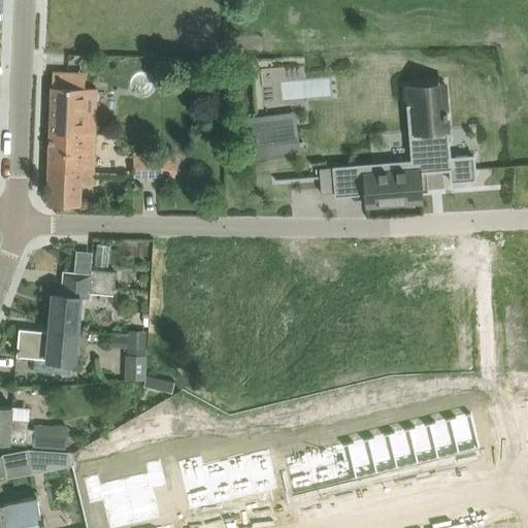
[(47,204),(53,204),(80,205),(81,184),(94,185),(98,88),(52,86),(47,204)]
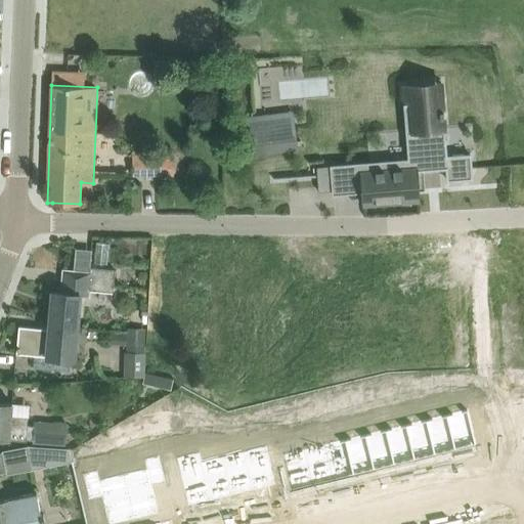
[(361,170),(363,205),(417,201),(420,201),(418,172),(450,170),(451,182),(478,180),(476,155),(450,157),(448,130),(446,101),(413,103),(417,159),(379,161),(379,169),(361,170)]
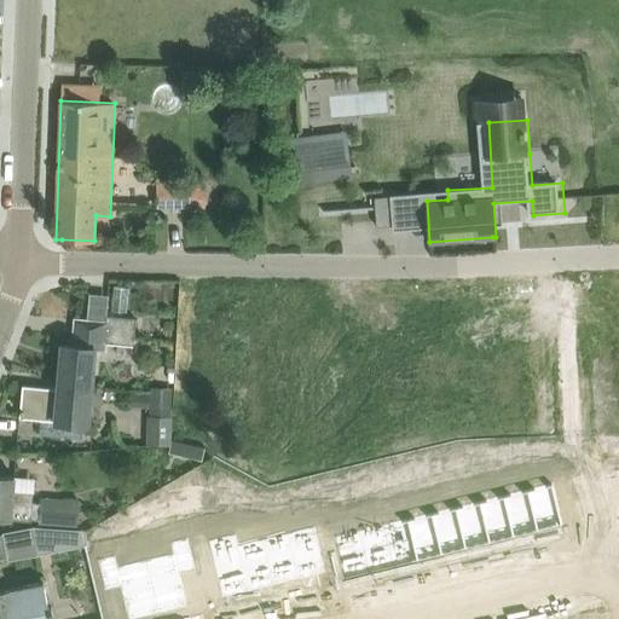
[(348,148),(300,154),(275,157),(277,174),(278,187),(352,178),(351,165),(348,148)]
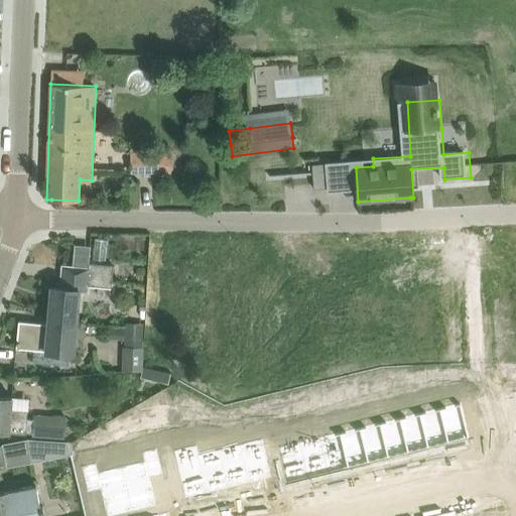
[(170,173),(170,148),(130,148),(130,173),(170,173)]
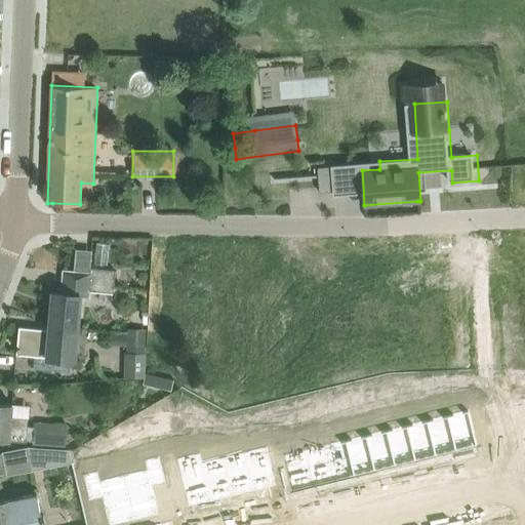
[(332,166),(318,167),(320,193),(334,191),(332,166)]
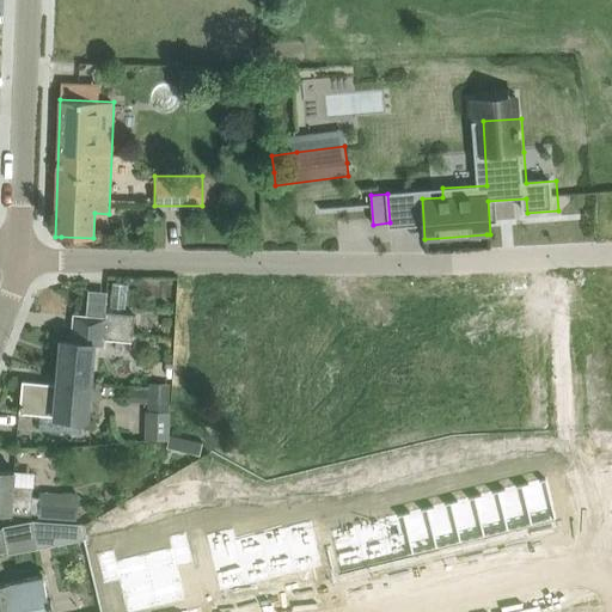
[(110,305),(123,307),(128,283),(115,281),(110,305)]
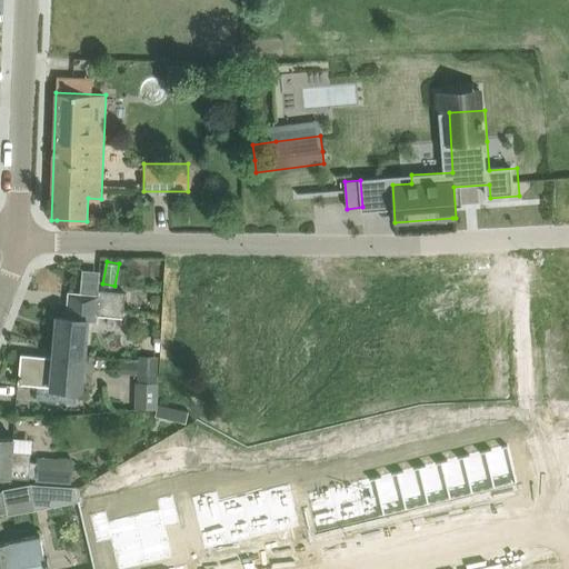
[(97,315),(123,317),(126,292),(98,290),(98,296),(69,293),(68,318),(57,317),(53,355),(83,356),(83,353),(85,353),(88,320),(96,320),(97,315)]
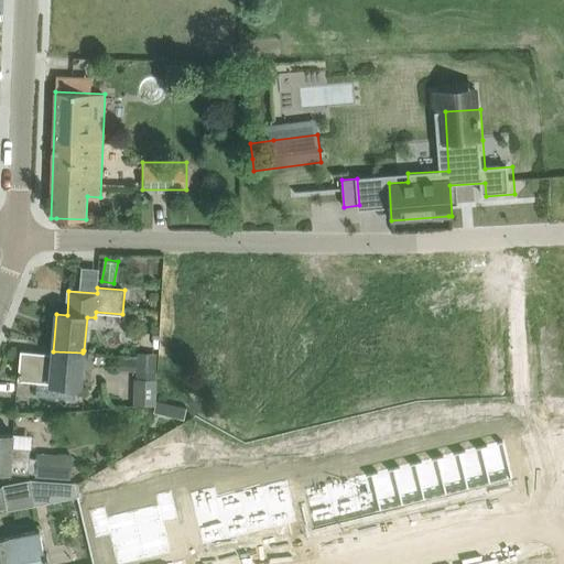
[(83,353),(53,351),(53,354),(21,350),(18,380),(80,386),(84,350),(83,350),(83,353)]
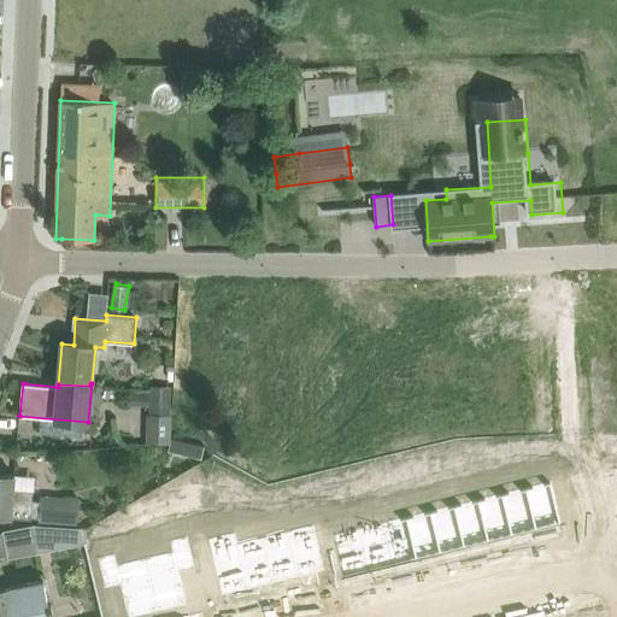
[(150,385),(150,406),(171,406),(171,386),(150,385)]
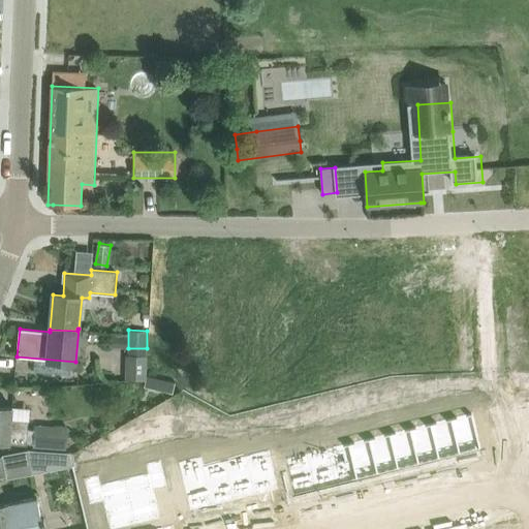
[(146,356),(127,356),(126,378),(145,379),(146,356)]
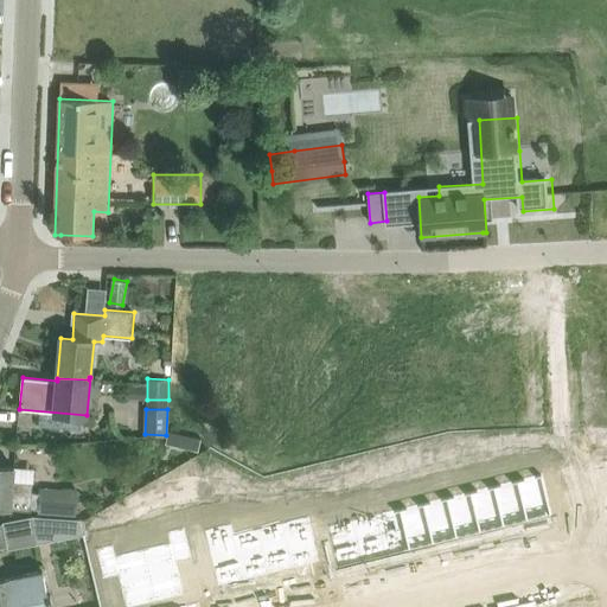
[(433,435),(436,449),(446,447),(442,433),(433,435)]
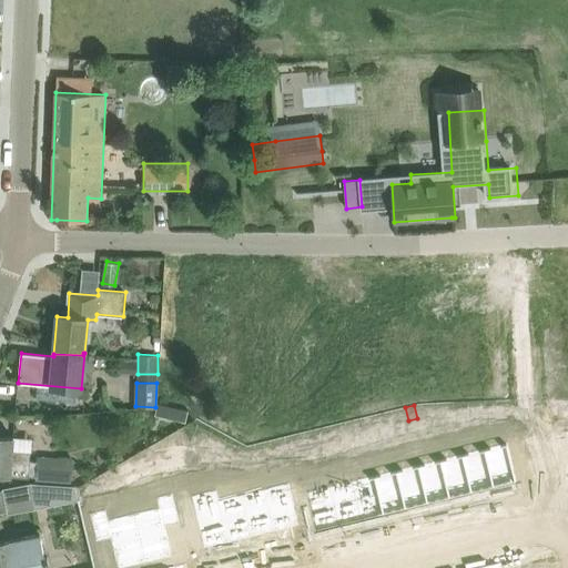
[(408,421),(405,407),(396,409),(399,423),(408,421)]
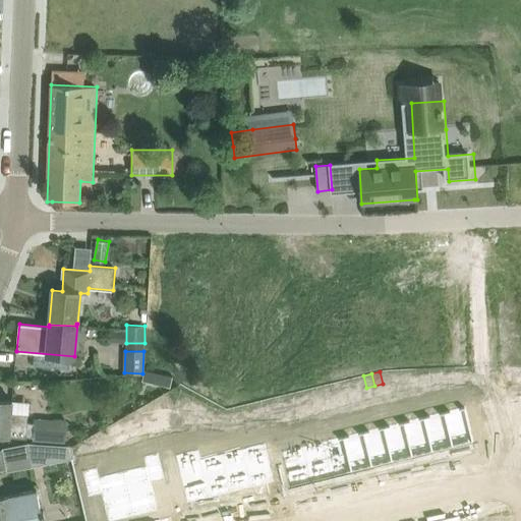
[(439,387),(447,387),(446,374),(438,374),(439,387)]
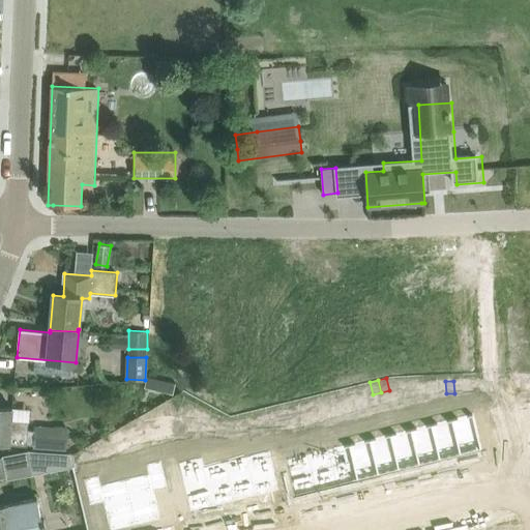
[(424,394),(424,382),(415,382),(416,394),(424,394)]
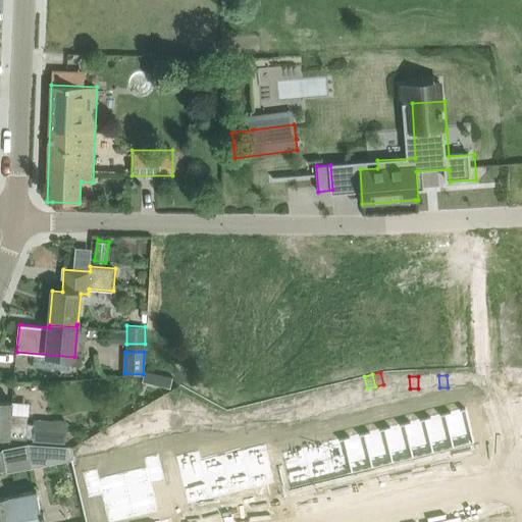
[(418,376),(418,388),(426,388),(426,376),(418,376)]
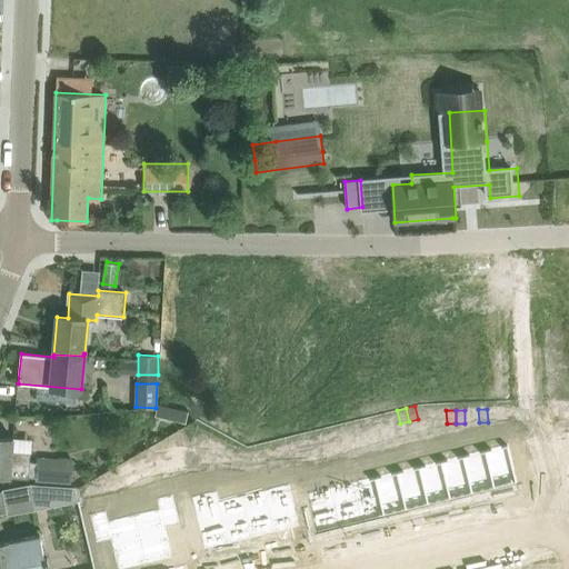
[(371,423),(362,426),(366,439),(375,437),(371,423)]
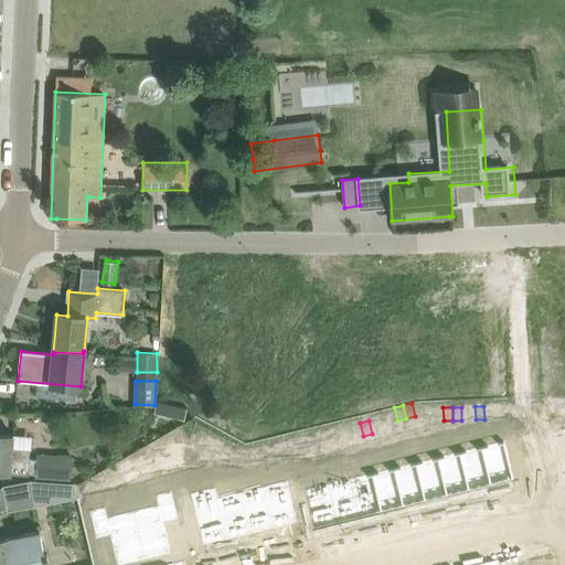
[(354,438),(363,436),(360,423),(352,425),(354,438)]
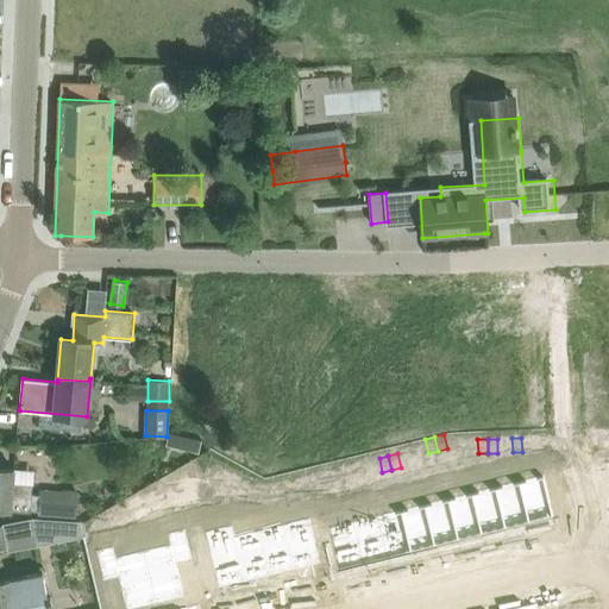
[(226,460),(217,463),(220,476),(228,473),(226,460)]
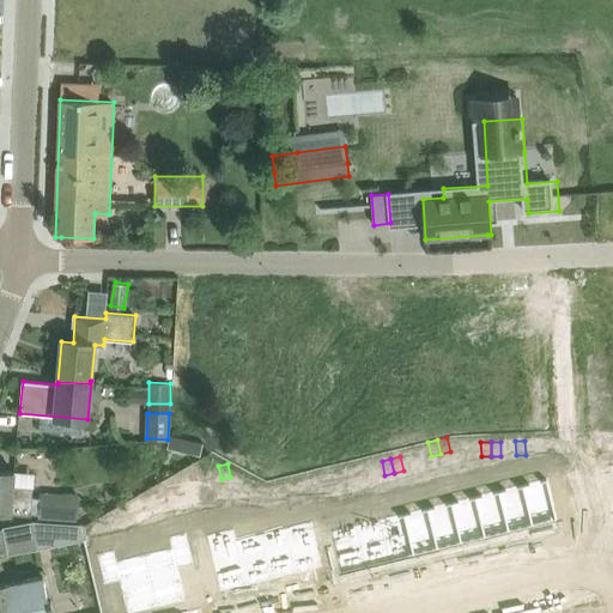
[(212,481),(222,479),(218,466),(208,468),(212,481)]
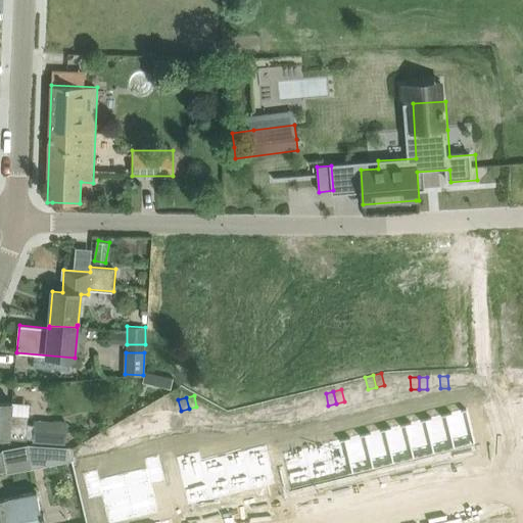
[(293,401),(296,414),(304,412),(301,399),(293,401)]
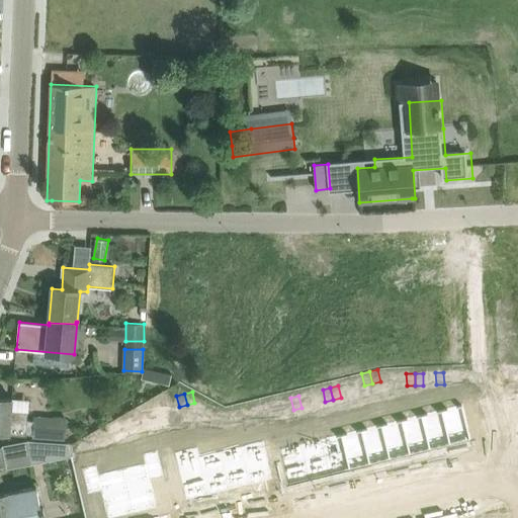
[(0,433),(12,435),(26,436),(26,434),(31,435),(31,438),(64,440),(66,419),(33,416),(33,420),(27,420),(28,412),(14,410),(15,399),(0,397),(0,433)]
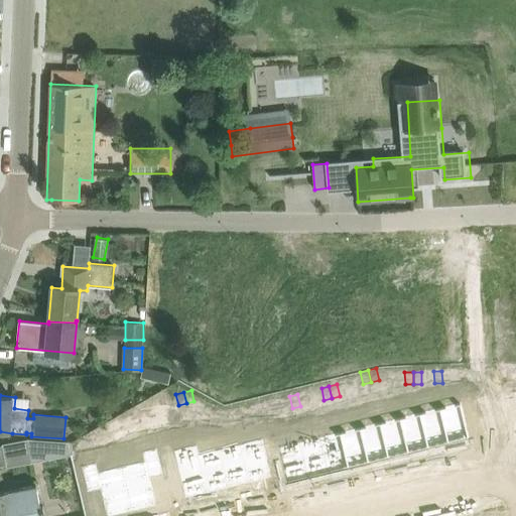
[(284,409),(292,408),(289,396),(281,398),(284,409)]
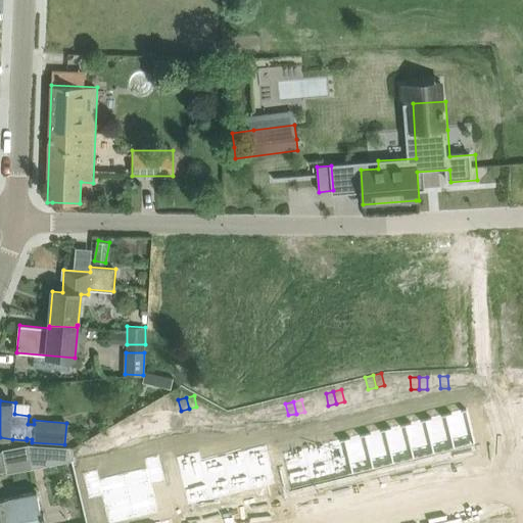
[(465,407),(445,411),(455,447),(474,442),(474,443),(476,443),(467,405),(465,406),(465,407)]
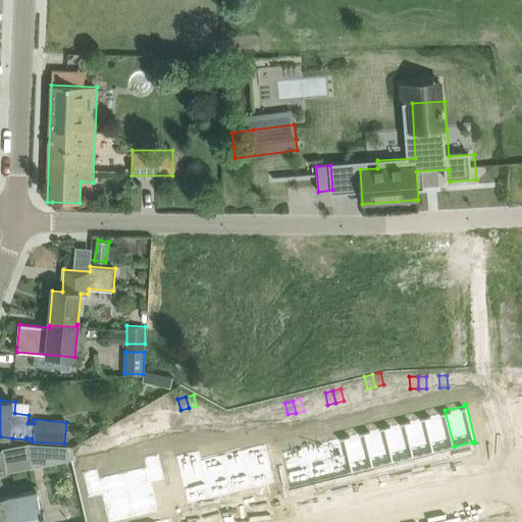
[(433,452),(454,447),(445,410),(424,415),(433,452)]
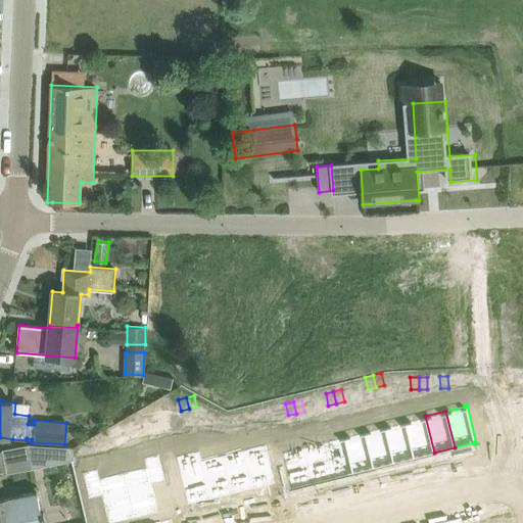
[(243,414),(235,416),(238,427),(246,425),(243,414)]
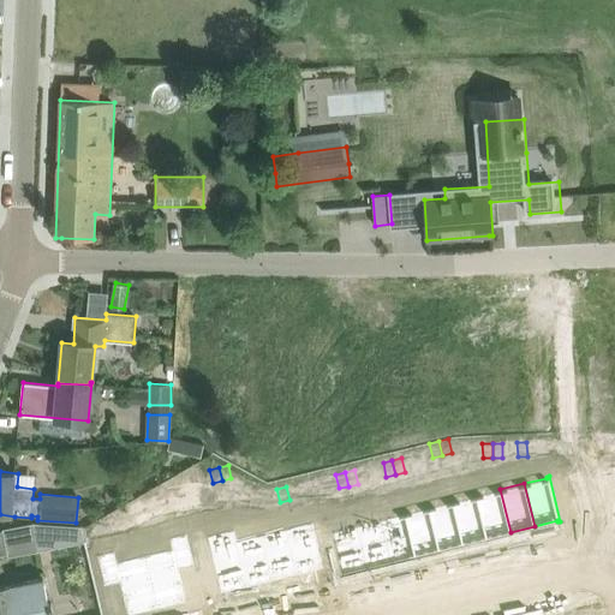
[(270,505),(280,502),(276,489),(268,490),(270,505)]
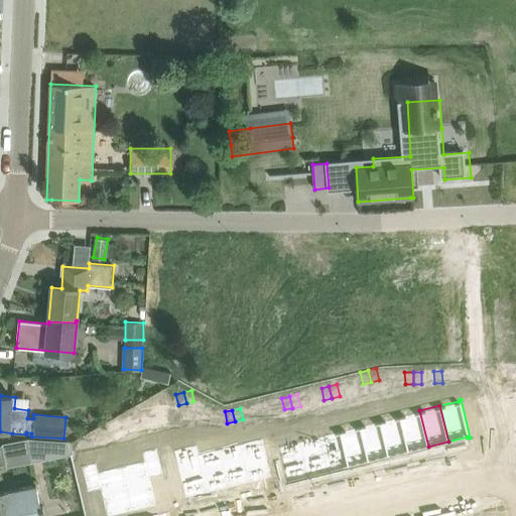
[(428,446),(419,410),(400,415),(400,412),(399,412),(409,453),(409,452),(409,450),(428,446)]
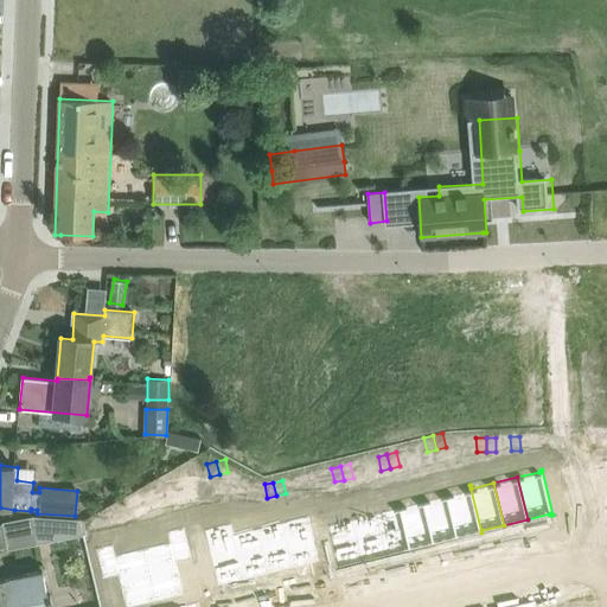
[(481,532),(470,485),(468,485),(468,486),(446,492),(457,534),(479,529),(480,532),(481,532)]
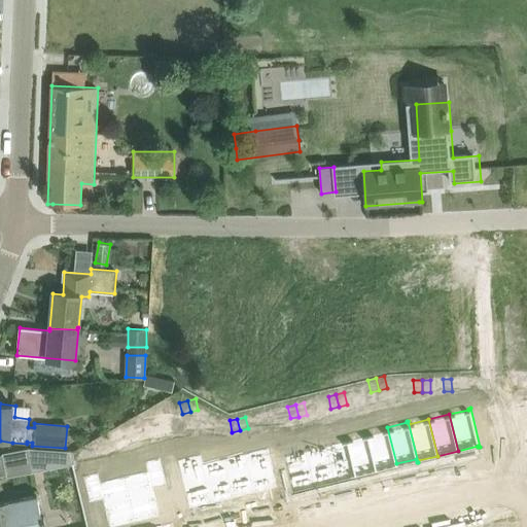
[(396,463),(387,427),(366,431),(376,468),(396,463)]
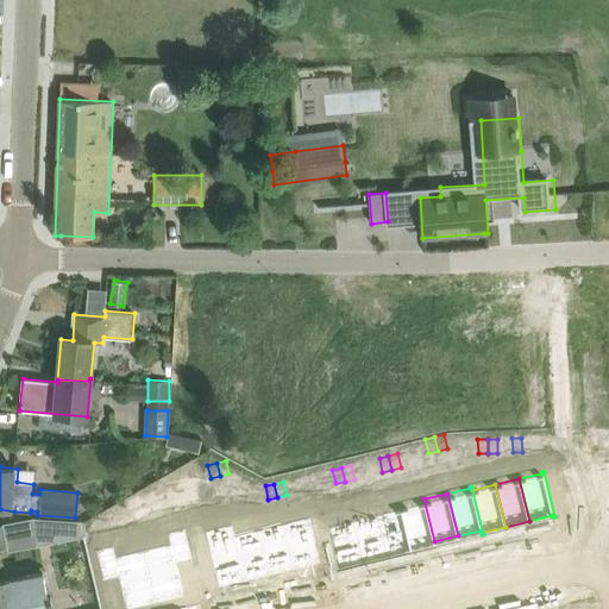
[(400,503),(412,551),(413,551),(412,547),(434,541),(424,498),(401,504),(401,503),(400,503)]
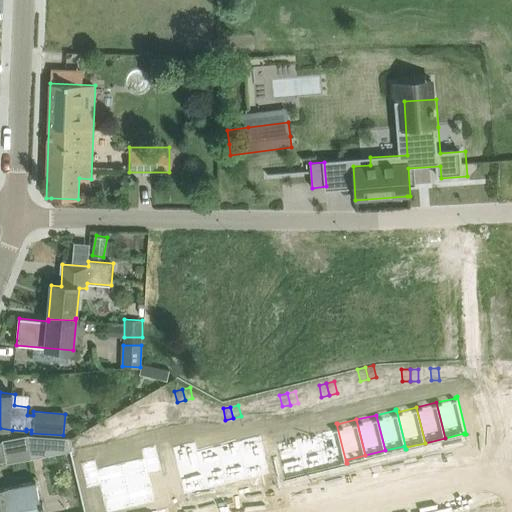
[(346,463),(336,423),(336,424),(336,427),(317,431),(326,467),(345,462),(345,463),(346,463)]
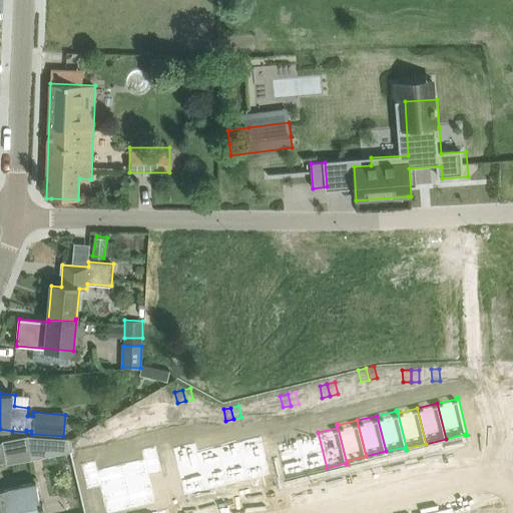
[(327,468),(318,432),(299,437),(307,473),(327,468)]
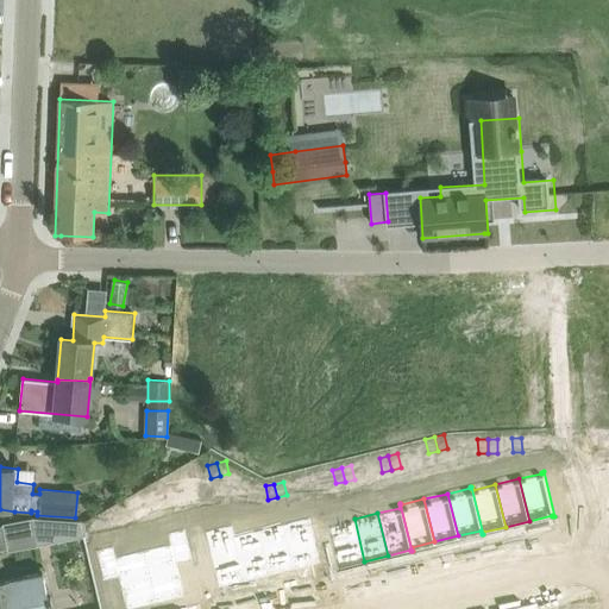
[(32,518),(1,523),(7,550),(7,552),(38,546),(32,518)]
